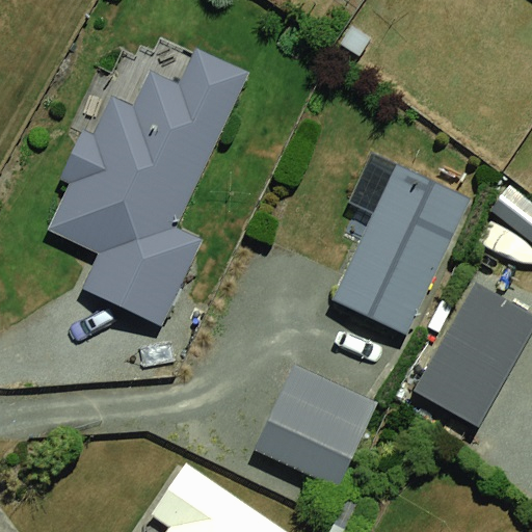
[(83,287),(144,313),(250,61),(203,42),(183,86),(148,72),(133,106),(101,92),(43,231),(98,254),(83,287)]
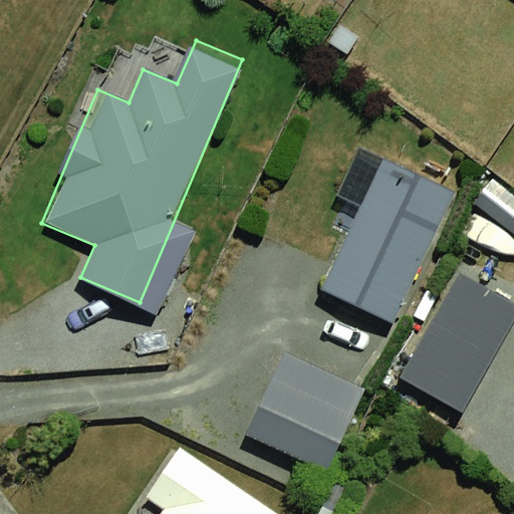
[(370,166),(313,289),(391,325),(449,202),(370,166)]
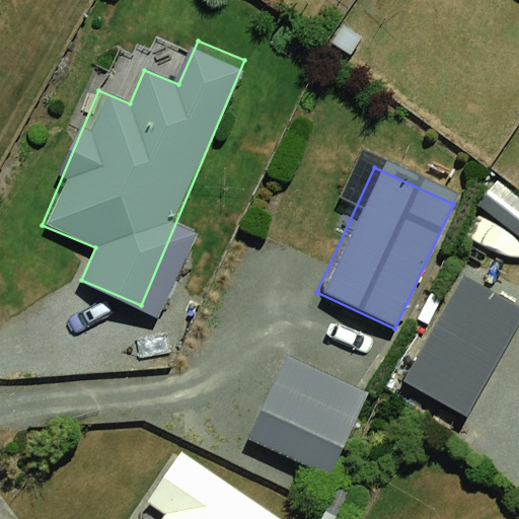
[(505,317),(443,284),(387,385),(449,419),(505,317)]
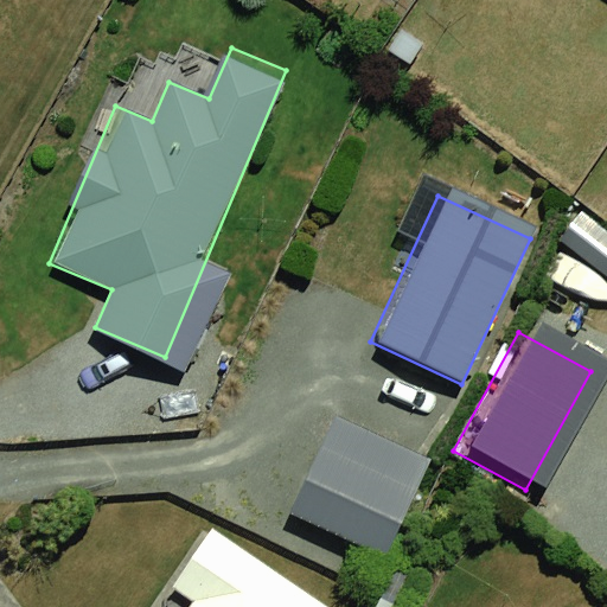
[(314,415),(273,511),(374,554),(415,458),(314,415)]
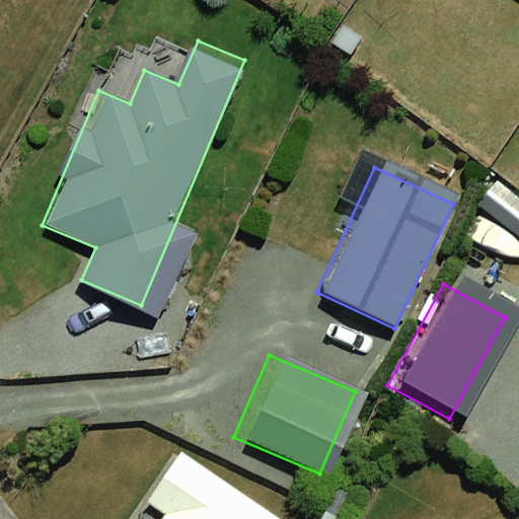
[(147,518),(276,518),(182,453),(153,494),(147,518)]
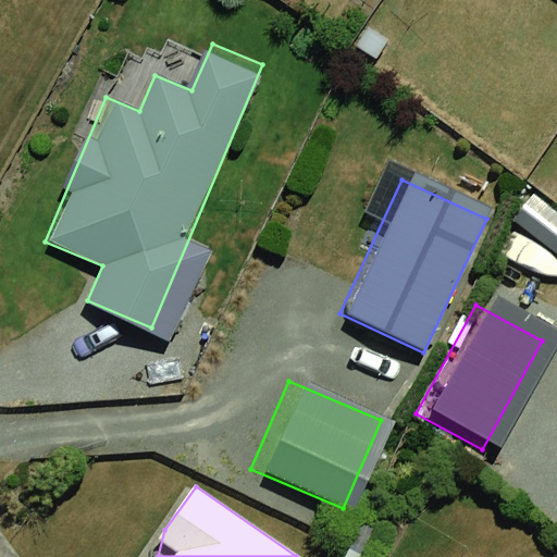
All buildings are outlined.
